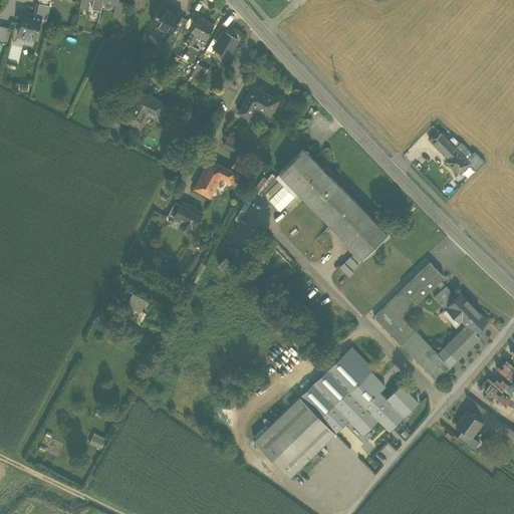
[(80,0),(79,7),(86,9),(88,0),(80,0)]
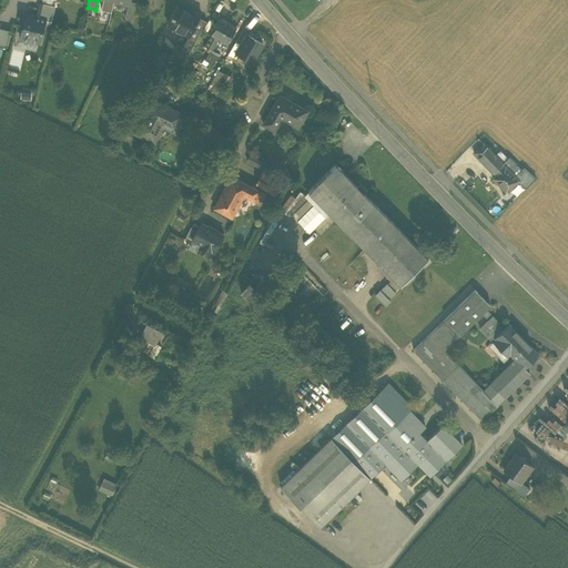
[(113,1),(109,0),(102,0),(101,10),(111,12),(113,1)]
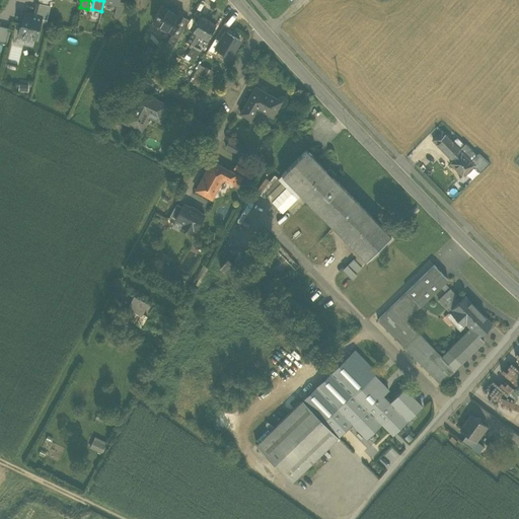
[(114,15),(119,17),(126,3),(118,1),(117,4),(114,15)]
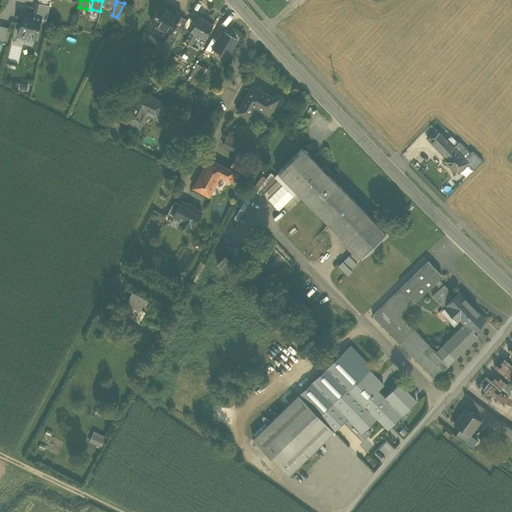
[(35,10),(48,13),(50,5),(49,5),(37,2),(35,10)]
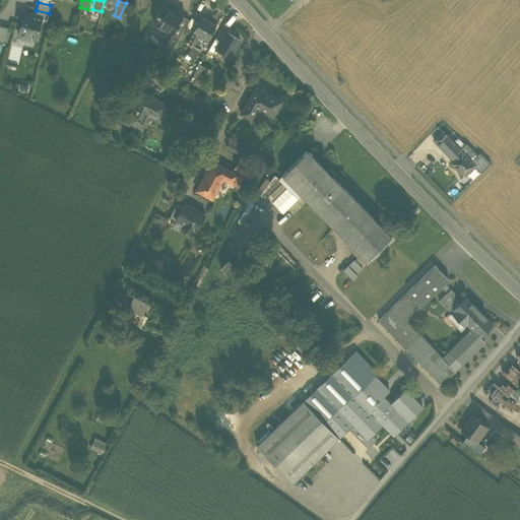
[(173,33),(174,34),(183,16),(184,13),(177,9),(175,12),(163,5),(153,22),(173,33)]
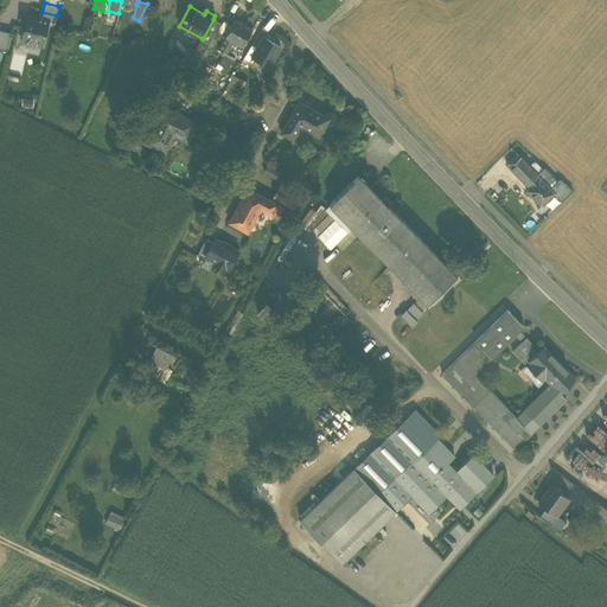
[(42,12),(40,17),(49,18),(48,23),(55,24),(57,16),(42,12)]
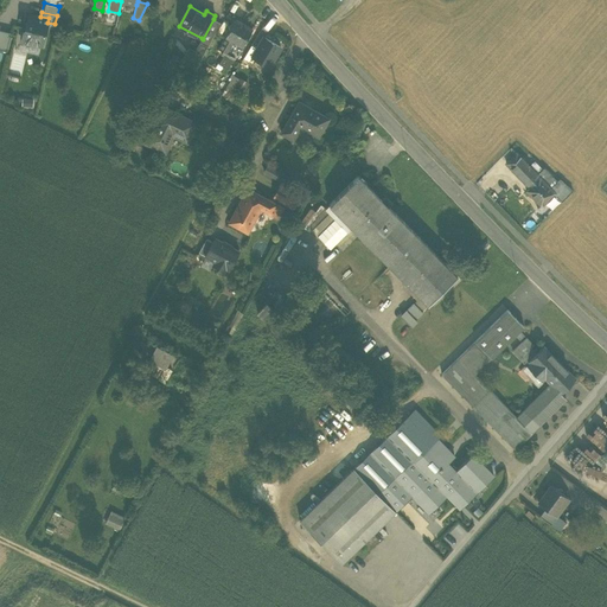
[(29,14),(27,23),(26,27),(25,27),(21,40),(23,42),(40,45),(43,46),(48,23),(49,18),(40,17),(34,16),(34,17),(29,14)]
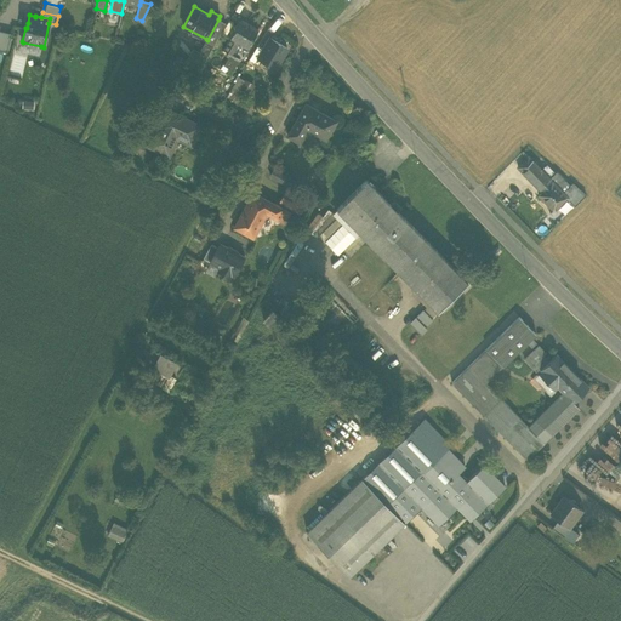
[(205,43),(212,47),(226,23),(218,20),(208,40),(206,39),(205,43)]
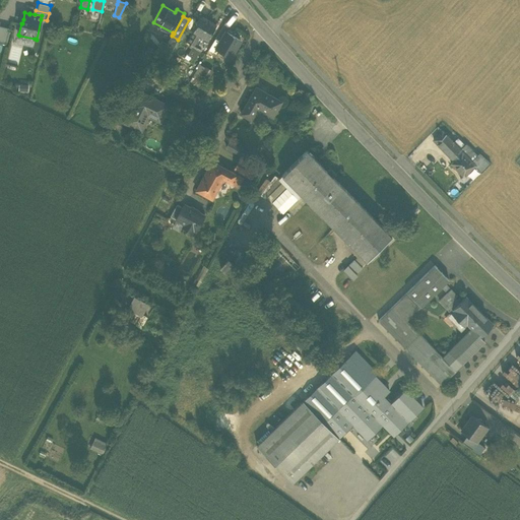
[(193,31),(200,36),(207,40),(216,25),(202,16),(193,31)]
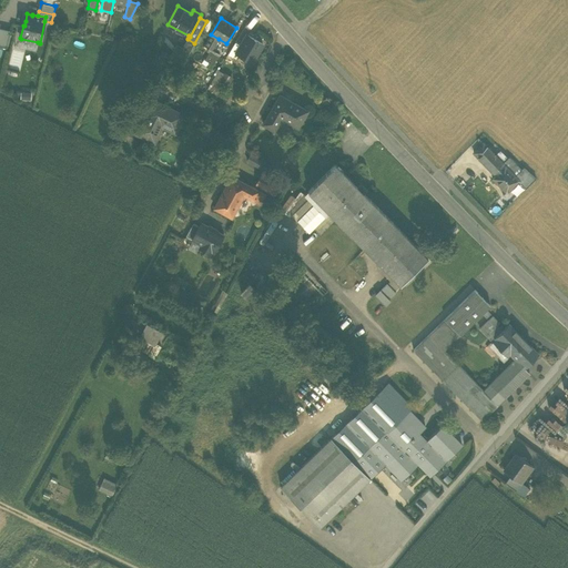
[(10,31),(0,28),(0,47),(6,48),(10,31)]
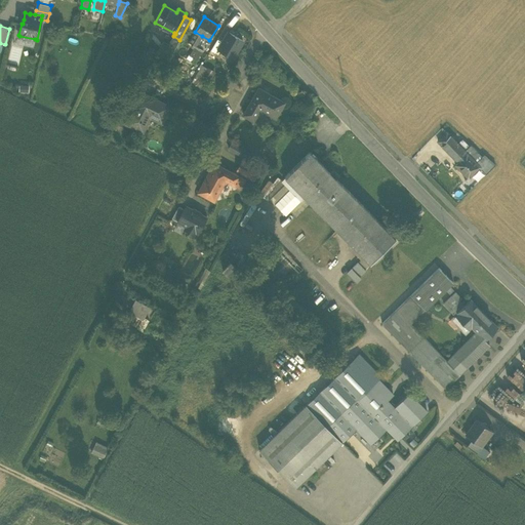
[(196,46),(202,36),(195,32),(189,43),(196,46)]
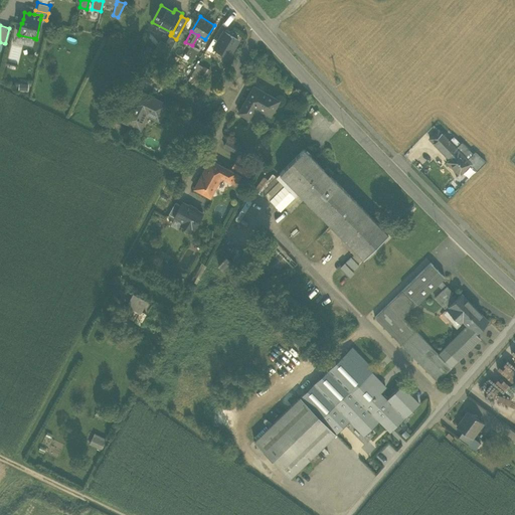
[(212,47),(214,48),(224,31),(222,31),(212,47)]
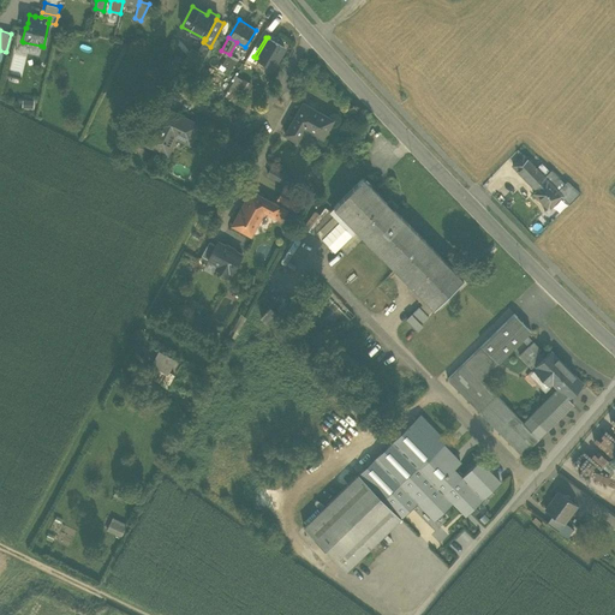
[(284,48),(268,37),(256,58),(272,67),(284,48)]
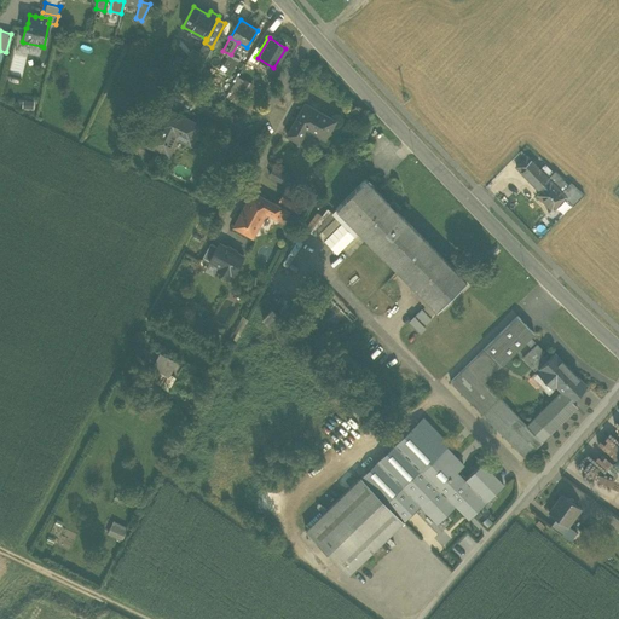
[(41,46),(23,42),(21,52),(39,57),(41,46)]
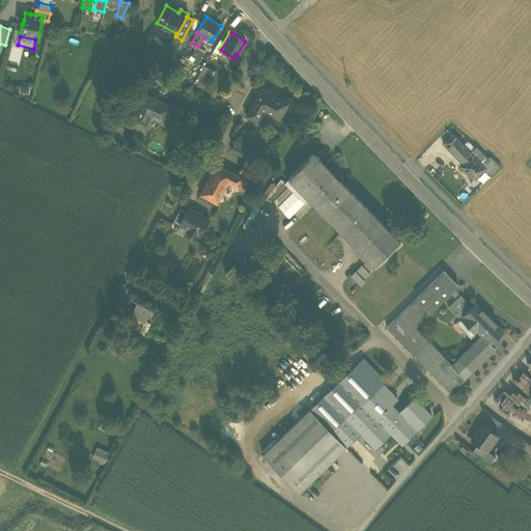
[(182,40),(175,36),(171,45),(177,49),(182,40)]
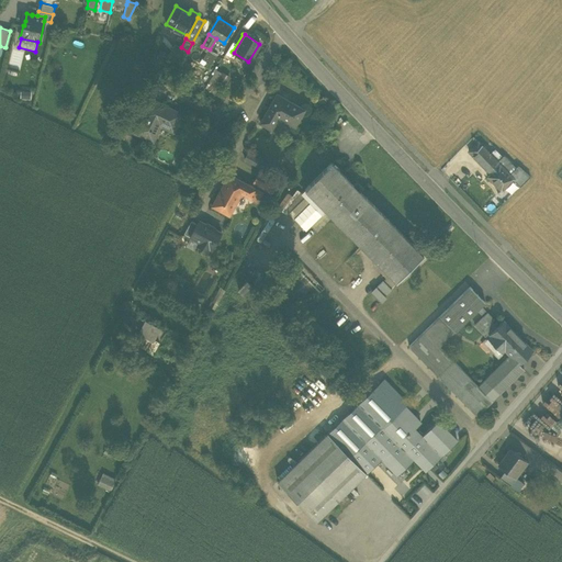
[(166,60),(180,66),(188,52),(181,47),(175,44),(166,60)]
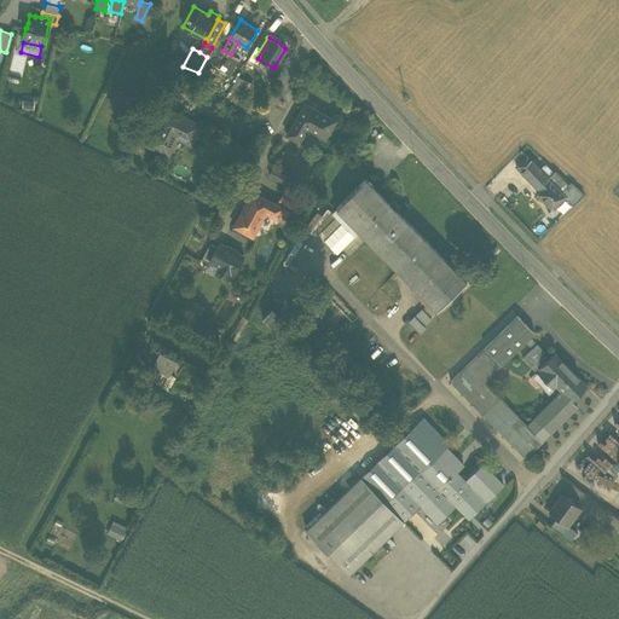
[(288,48),(285,48),(273,68),(276,70),(288,48)]
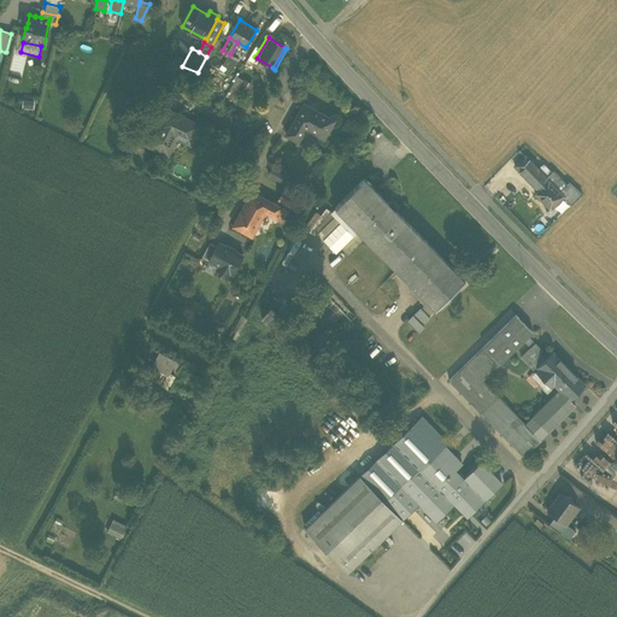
[(287,135),(298,141),(306,128),(323,137),(334,121),(304,104),(287,135)]
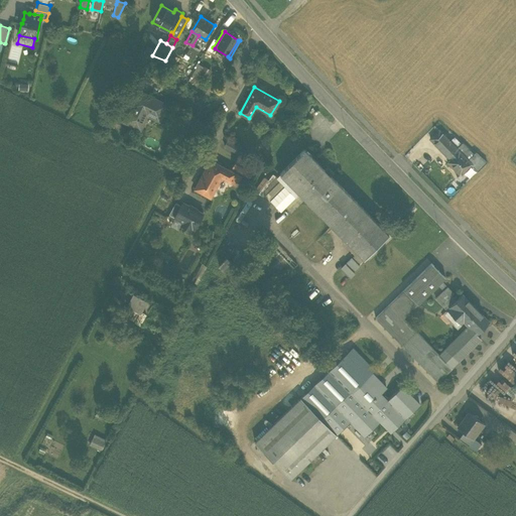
[(124,122),(140,130),(147,115),(159,121),(166,105),(138,91),(131,107),(124,122)]
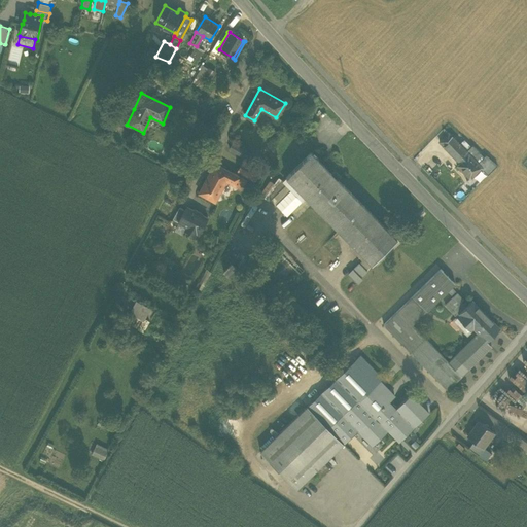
[(471,146),(466,151),(448,133),(438,142),(459,163),(456,166),(469,178),(480,168),(481,168),(477,164),(483,157),(471,146)]
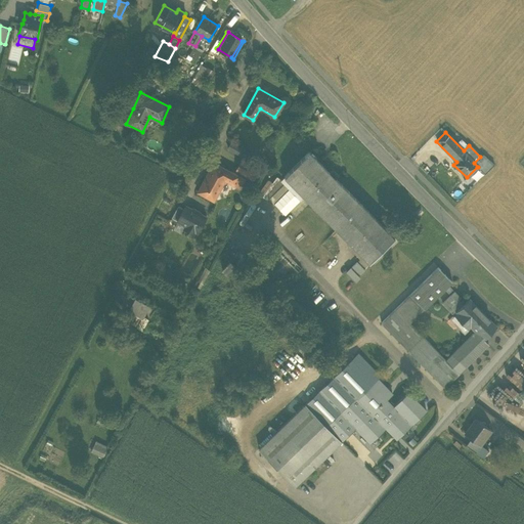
[(227,148),(242,157),(245,150),(230,142),(227,148)]
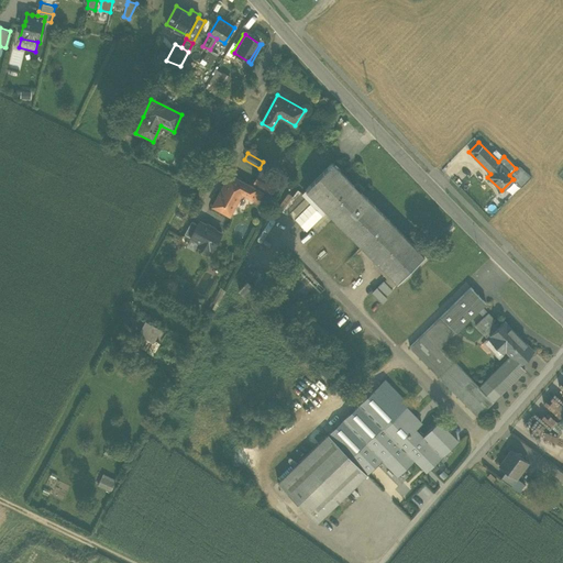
[(423,255),(353,185),(332,163),(306,190),(327,211),(397,282),(423,255)]
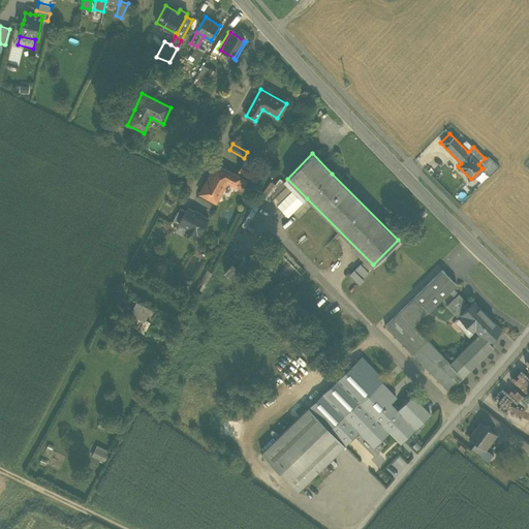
[(481,168),(489,176),(499,166),(487,156),(485,158),(478,164),(483,168),(481,168)]
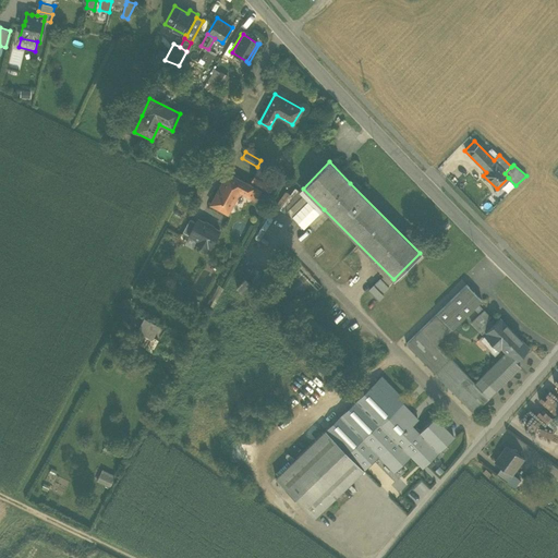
[(252,182),(269,192),(276,179),(258,170),(252,182)]
